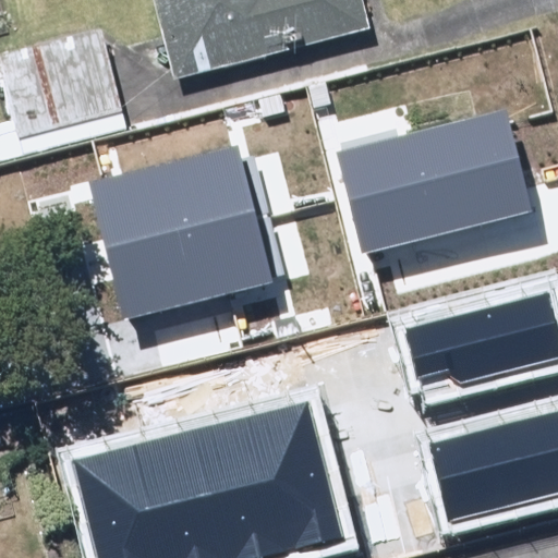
[(144,0),(169,86),(367,27),(359,0),(144,0)]
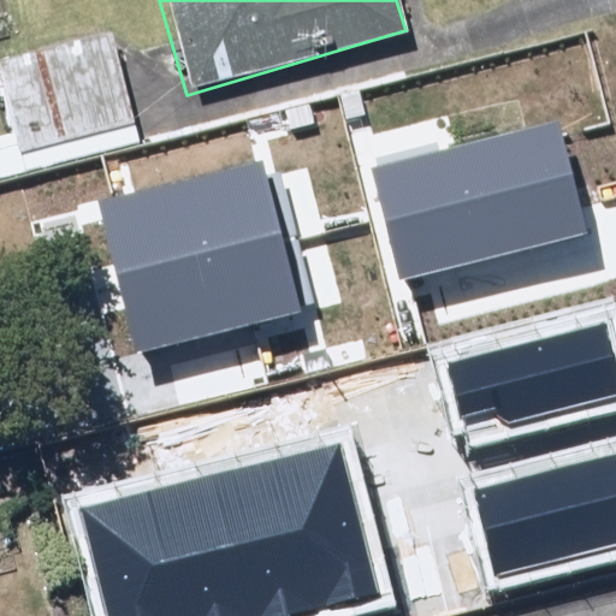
[(0,176),(136,147),(114,45),(0,70),(0,90),(10,135),(0,136),(0,176)]
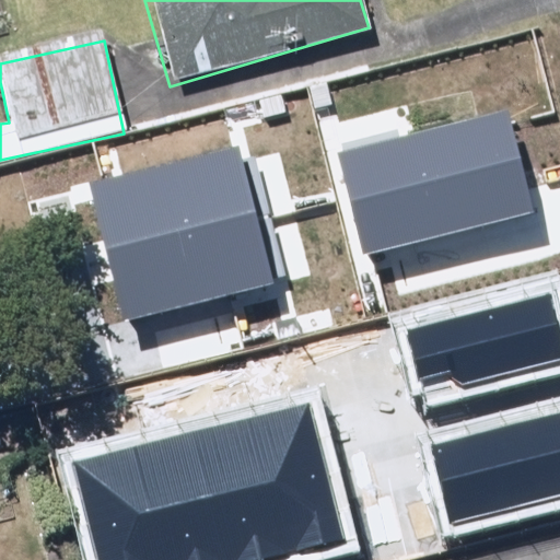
[(346,150),(370,248),(531,210),(506,111),(346,150)]
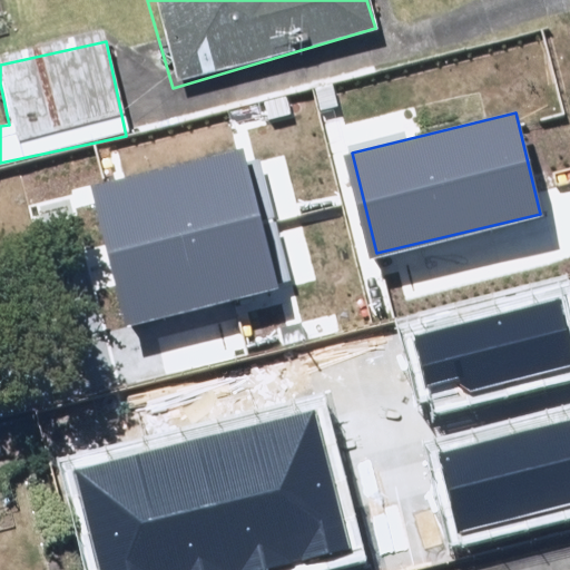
[(89,188),(123,326),(283,287),(249,149),(89,188)]
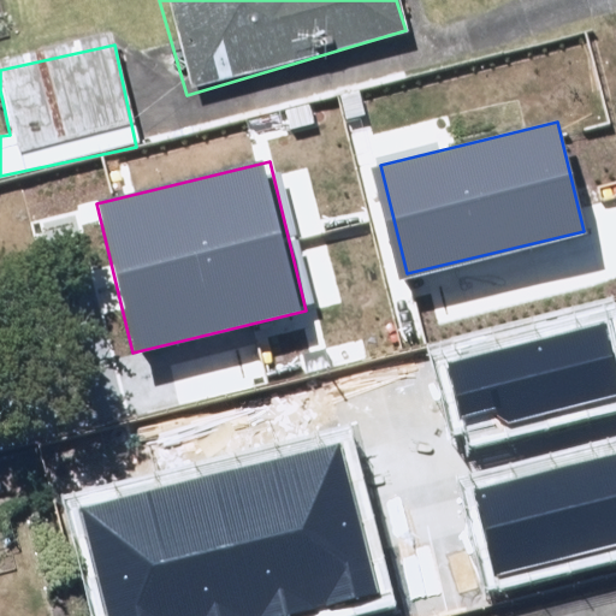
[(446,359),(462,430),(615,396),(615,368),(606,324),(446,359)]
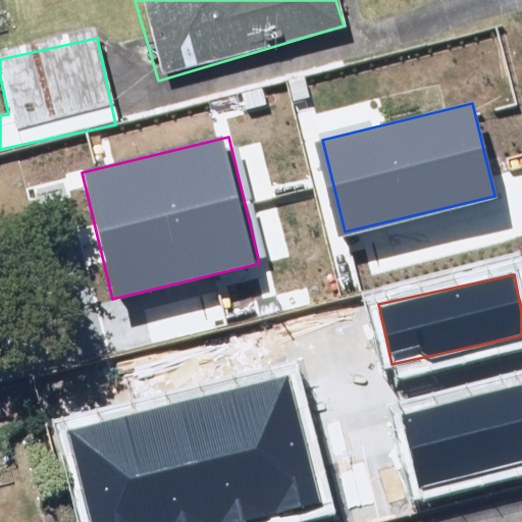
[(67,431),(88,521),(261,521),(322,508),(293,379),(67,431)]
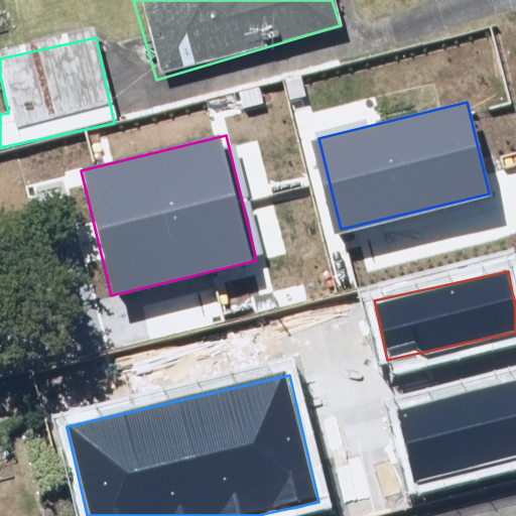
[(515,390),(406,415),(419,475),(515,453),(515,390)]
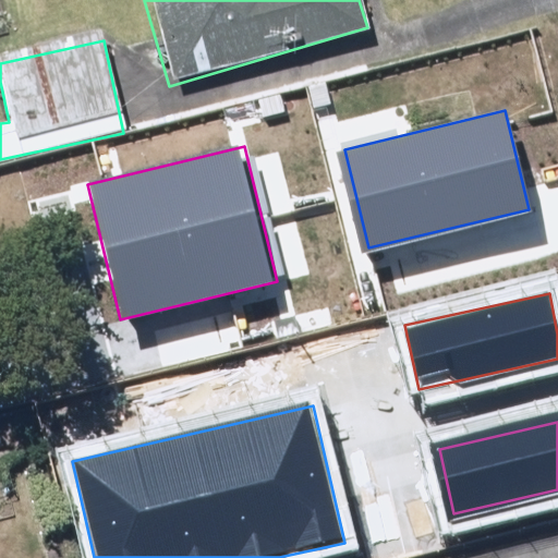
All buildings are outlined.
